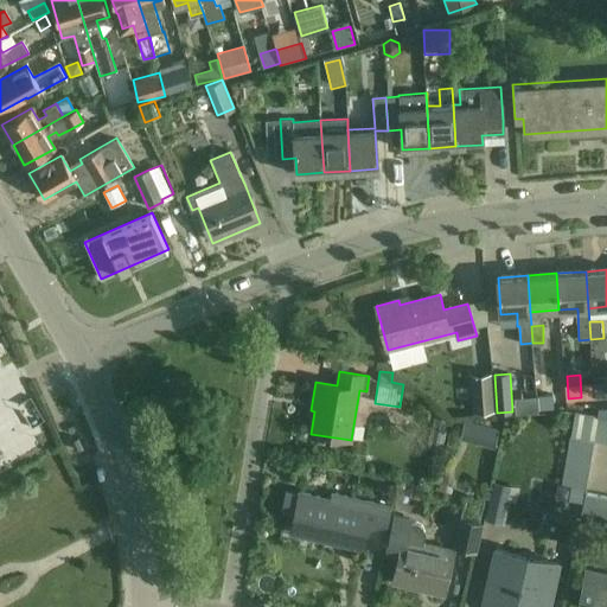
[(472,417),(491,416),(487,378),(470,379),(472,417)]
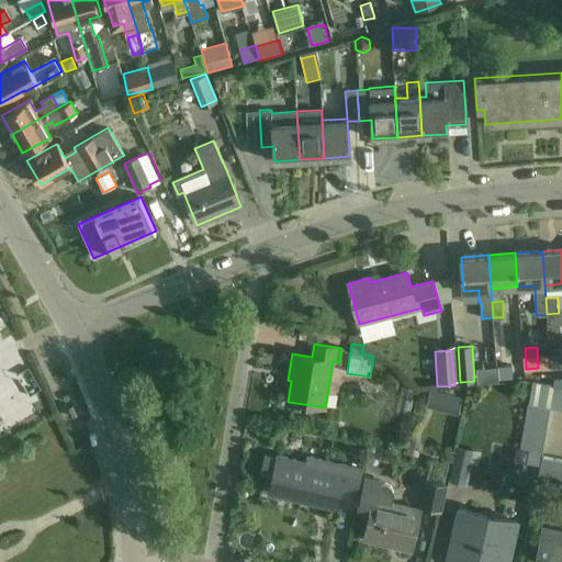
[(512,364),(497,366),(498,378),(513,377),(512,364)]
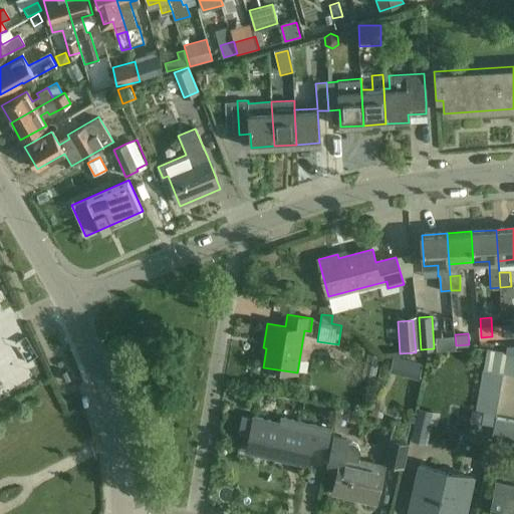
[(513,342),(504,343),(505,352),(513,351),(513,342)]
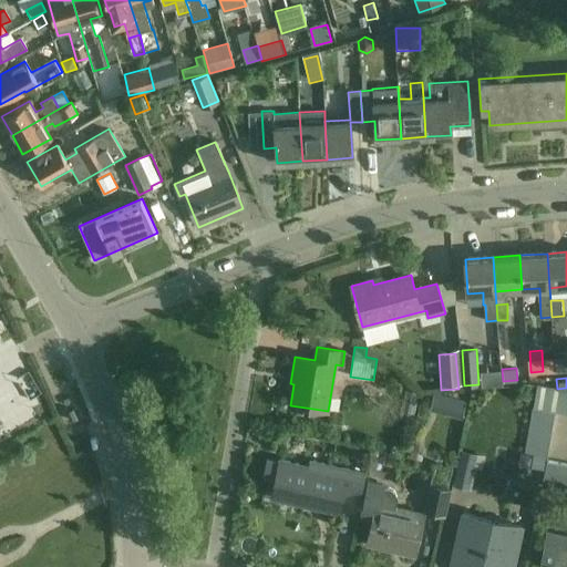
[(539,385),(533,418),(554,422),(556,411),(539,385)]
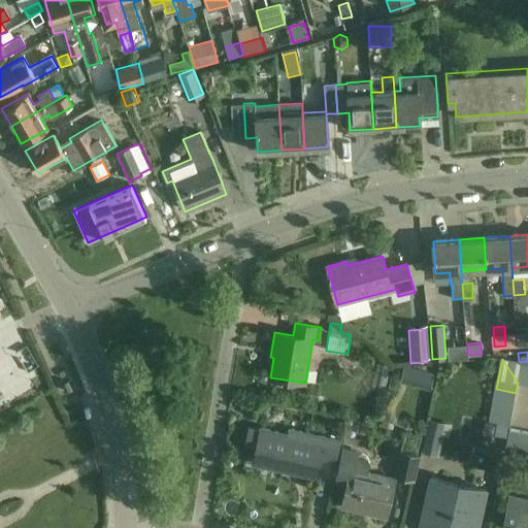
[(527,363),(519,362),(502,359),(518,383),(527,384),(527,363)]
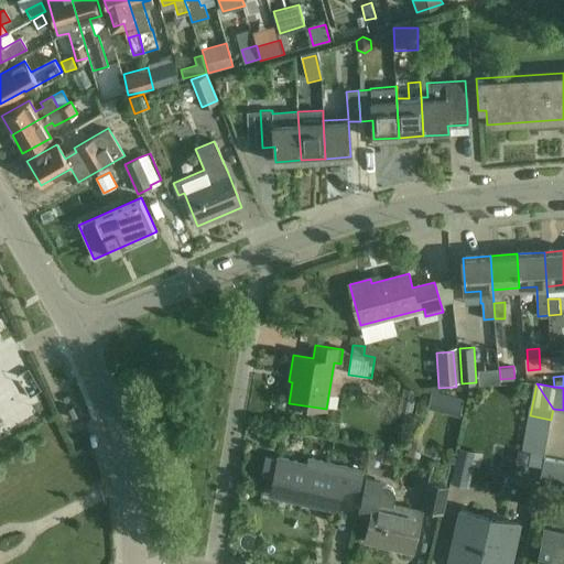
[(403,389),(398,413),(411,416),(416,392),(403,389)]
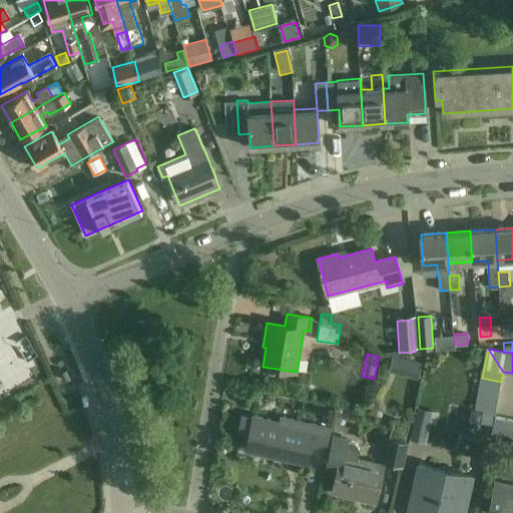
[(392,355),(388,370),(400,373),(404,359),(392,355)]
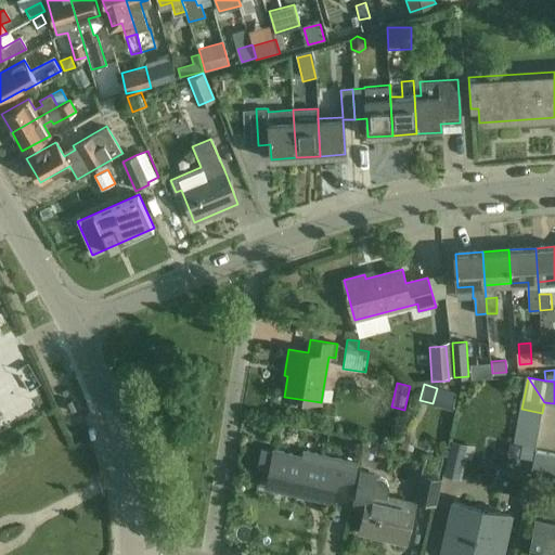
[(455,409),(460,389),(446,386),(441,404),(455,409)]
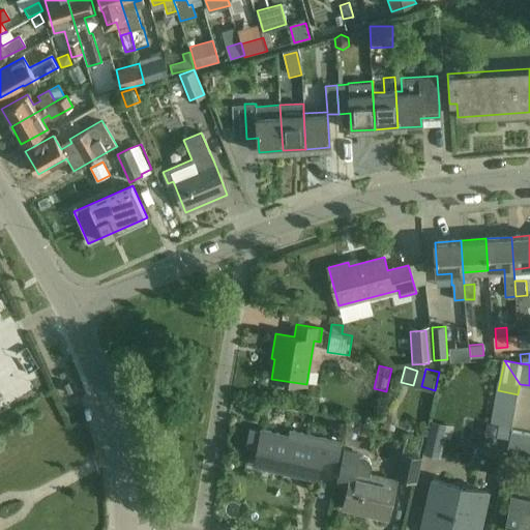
[(498,390),(496,401),(516,405),(518,394),(498,390)]
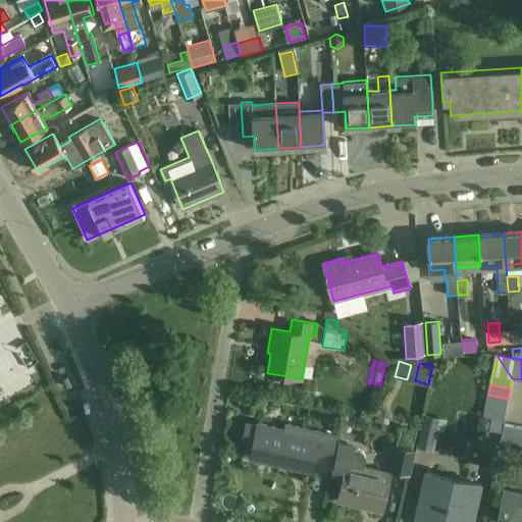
[(488,395),(486,406),(506,409),(508,399),(488,395)]
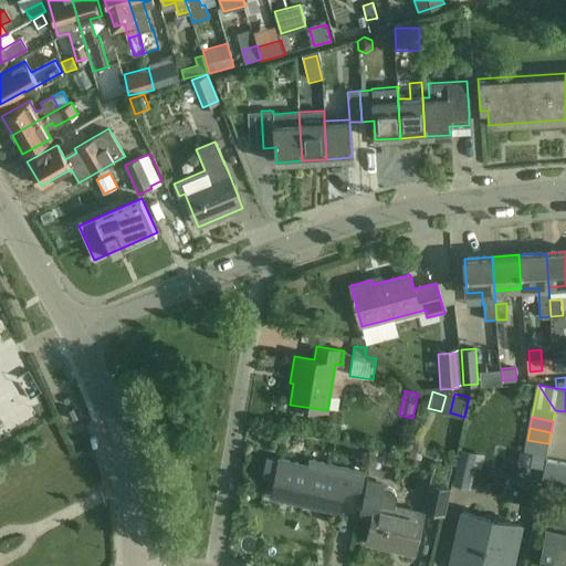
[(527,440),(525,451),(546,454),(548,443),(527,440)]
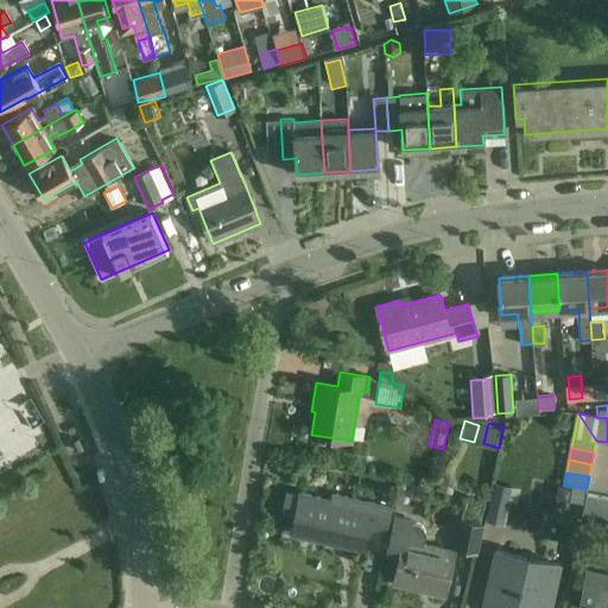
[(442,477),(439,489),(447,491),(449,480),(442,477)]
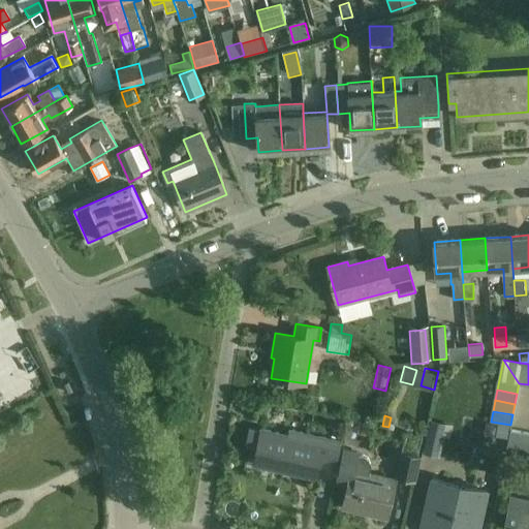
[(439,456),(444,436),(450,437),(453,425),(430,419),(423,453),(439,456)]
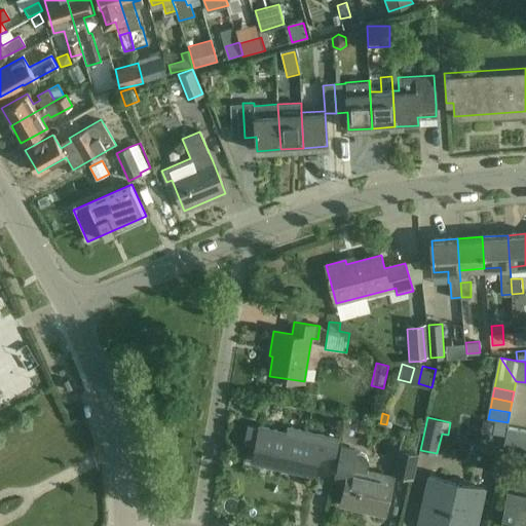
[(260,427),(260,429),(248,426),(245,442),(256,445),(253,461),(314,476),(317,461),(333,465),(339,439),(321,435),(320,441),(260,427)]
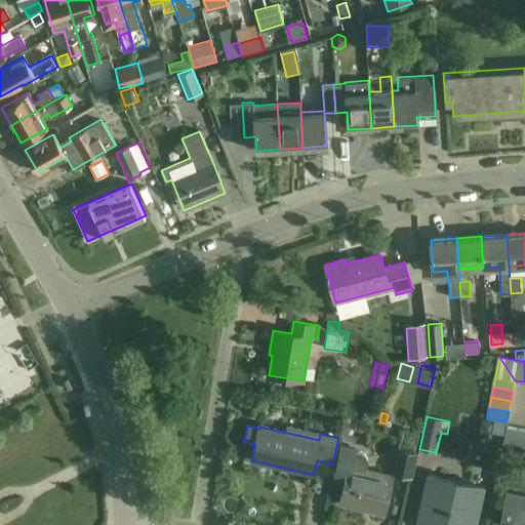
[(518,428),(507,426),(502,449),(514,451),(518,428)]
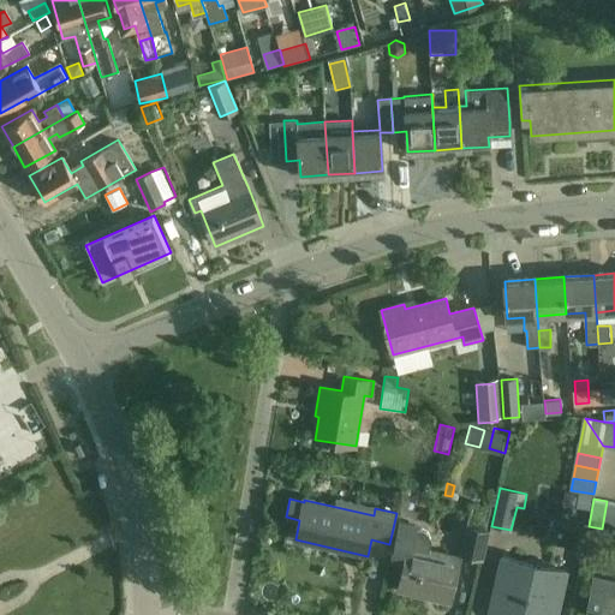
[(614,530),(614,502),(607,501),(602,529),(614,531),(614,530)]
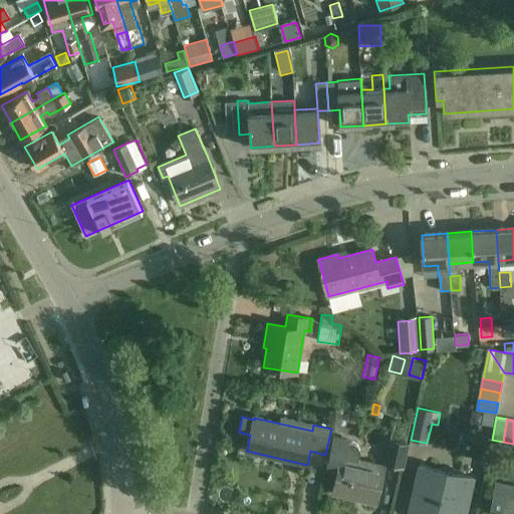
[(384,467),(358,461),(360,454),(359,450),(357,445),(352,443),(348,442),(348,441),(333,438),(326,468),(338,471),(333,493),(376,503),(384,467)]
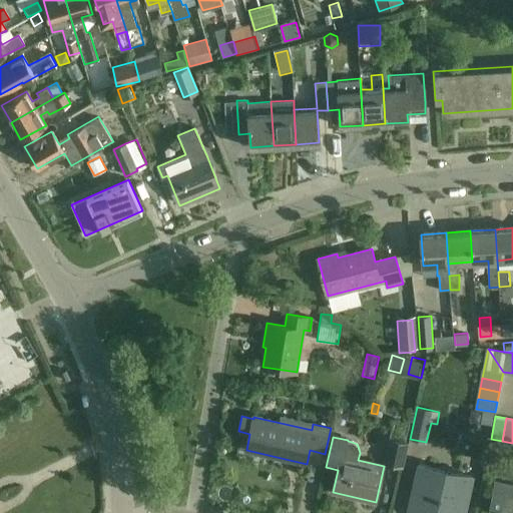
[(408,444),(401,442),(390,440),(384,462),(403,466),(408,444)]
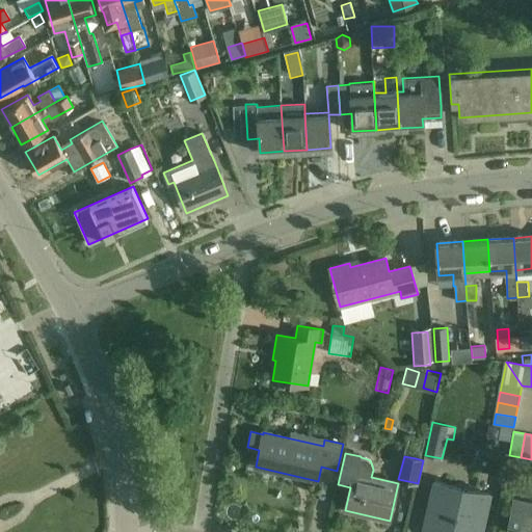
[(480,531),(488,494),(435,481),(423,531),(480,531)]
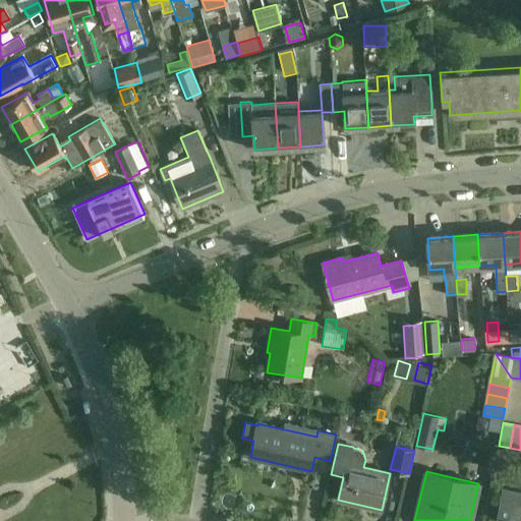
[(520,520),(520,493),(505,489),(499,513),(511,516),(509,520),(520,520)]
